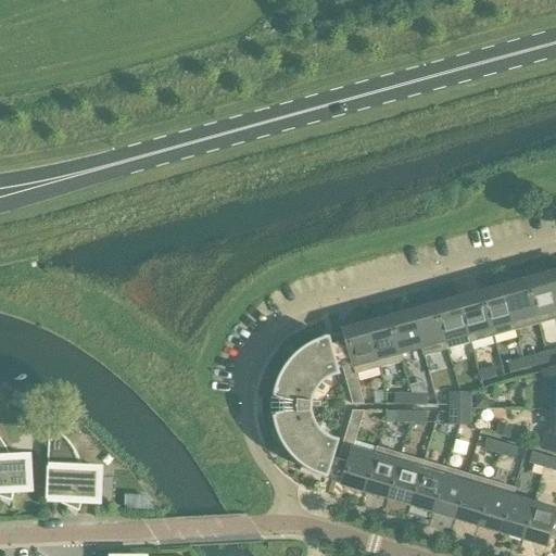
[(555,299),(550,276),(527,282),(539,325),(555,319),(555,299)]
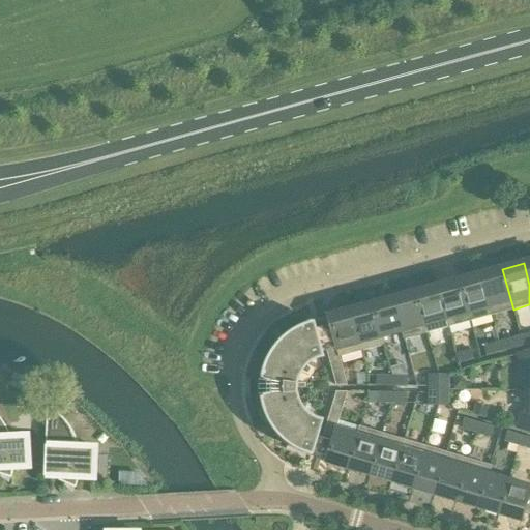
[(502,269),(480,275),(492,316),(513,310),(502,269)]
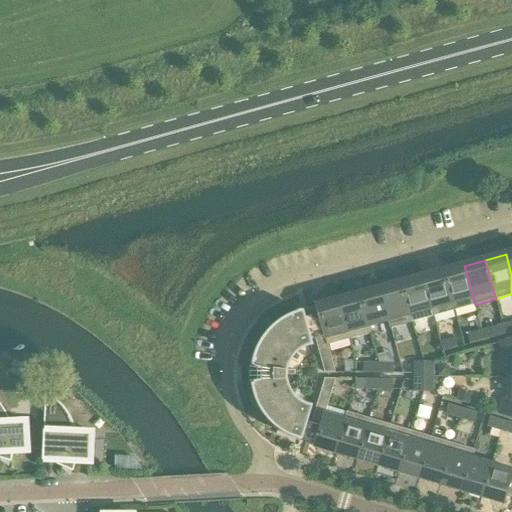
[(464,266),(444,271),(455,311),(475,305),(464,266)]
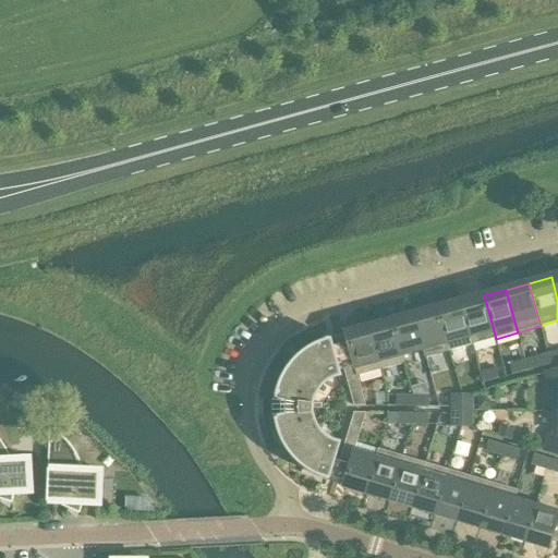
[(484,295),(460,302),(472,344),(496,339),(484,295)]
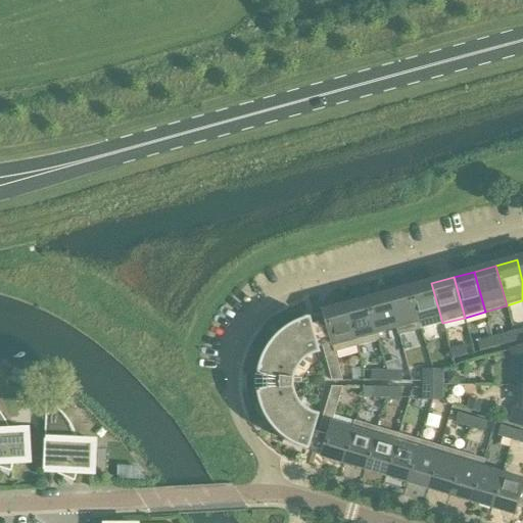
[(410,289),(419,321),(421,329),(442,323),(431,283),(410,289)]
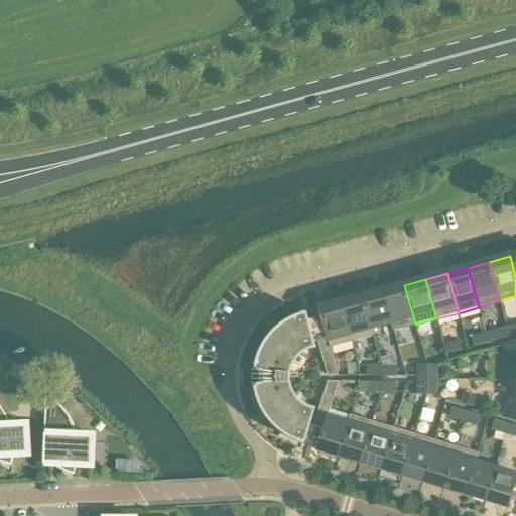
[(404,285),(383,291),(392,323),(390,323),(393,332),(415,325),(413,316),(404,285)]
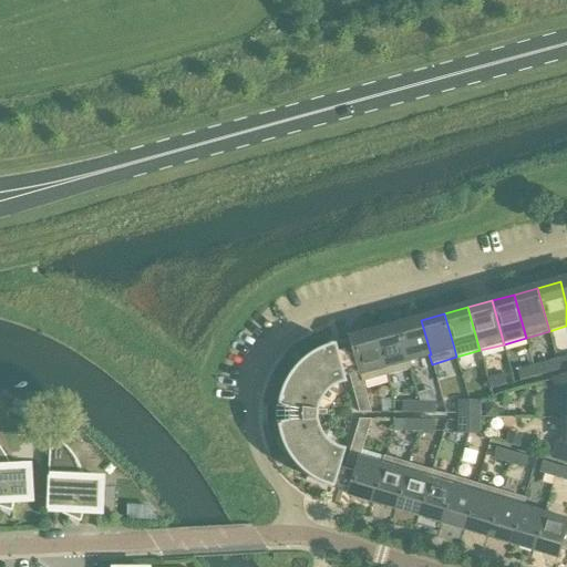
[(431,354),(421,320),(399,326),(408,361),(409,360),(429,354),(431,354)]
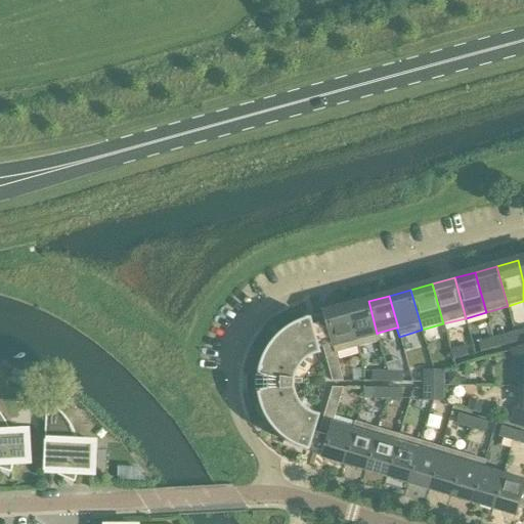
[(377,334),(368,301),(347,307),(358,347),(381,341),(378,333),(377,334)]
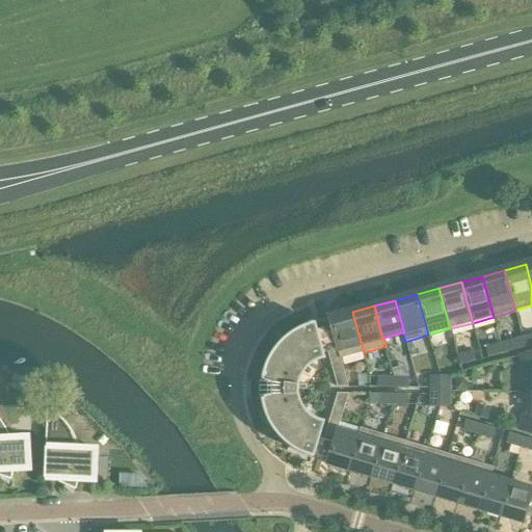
[(364,352),(352,312),(329,318),(329,319),(320,321),(335,374),(345,372),(341,358),(364,352)]
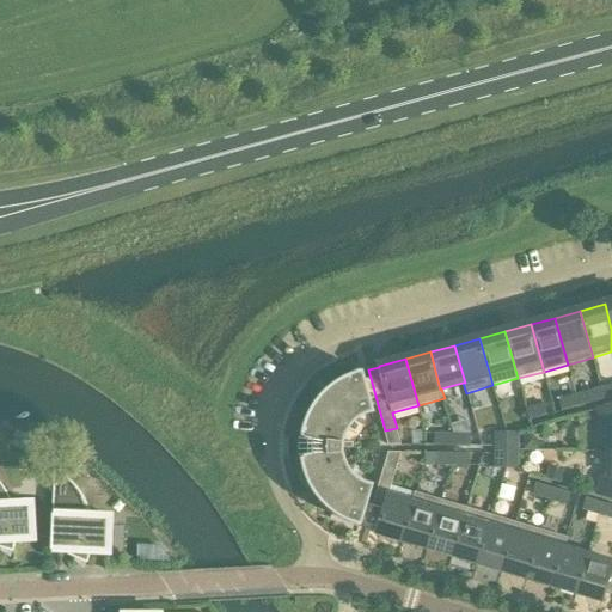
[(353,526),(359,528),(371,488),(368,487),(365,485),(361,483),(359,482),(355,479),(353,477),(350,475),(349,471),(347,469),(346,465),(344,461),(343,459),(342,456),(344,456),(344,444),(343,444),(343,440),(344,436),(346,434),(347,430),(349,427),(352,424),(354,422),(356,420),(359,417),(362,416),(365,414),(368,412),(372,411),(361,371),(354,373),(347,377),(341,379),(335,384),(329,389),(323,393),(318,398),(314,404),(310,411),(307,417),(304,424),(303,432),(301,439),(294,438),(293,444),(293,448),(293,454),(293,460),(300,459),(301,466),(304,473),(306,479),(308,487),(312,493),(316,499),(320,503),(325,509),(331,513),(336,518),(342,521),(347,524),(353,526)]
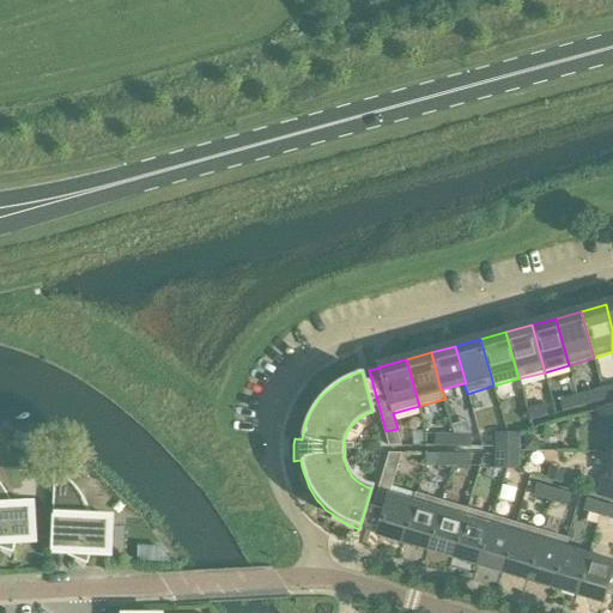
[(577,396),(581,408),(599,404),(595,392),(577,396)]
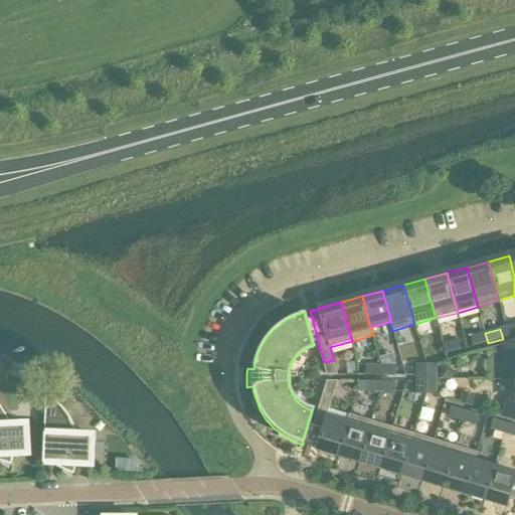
[(488,343),(485,333),(471,337),(474,347),(488,343)]
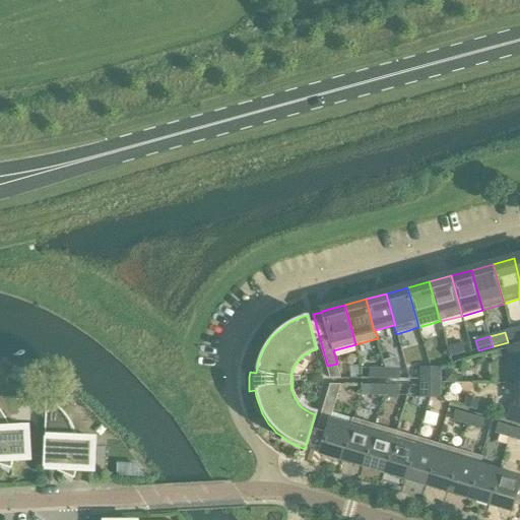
[(450,358),(465,353),(462,343),(447,347),(450,358)]
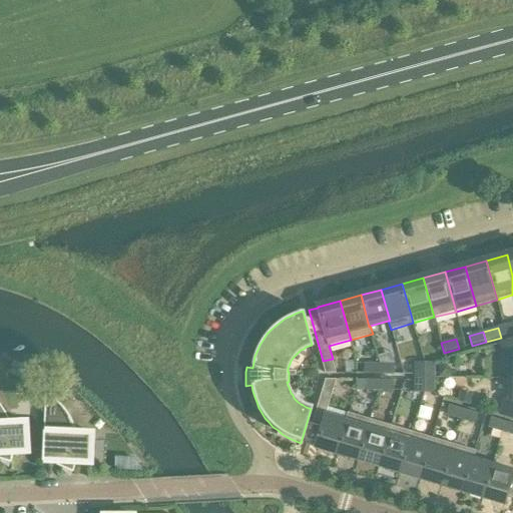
[(508,379),(512,379),(512,340),(502,343),(506,358),(509,358),(508,379)]
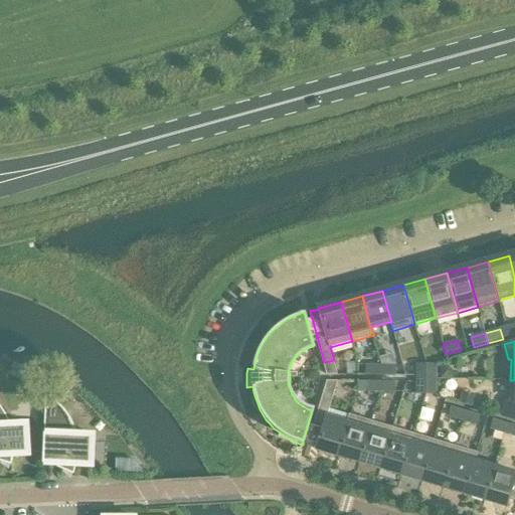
[(338,375),(334,360),(324,362),(327,375),(338,375)]
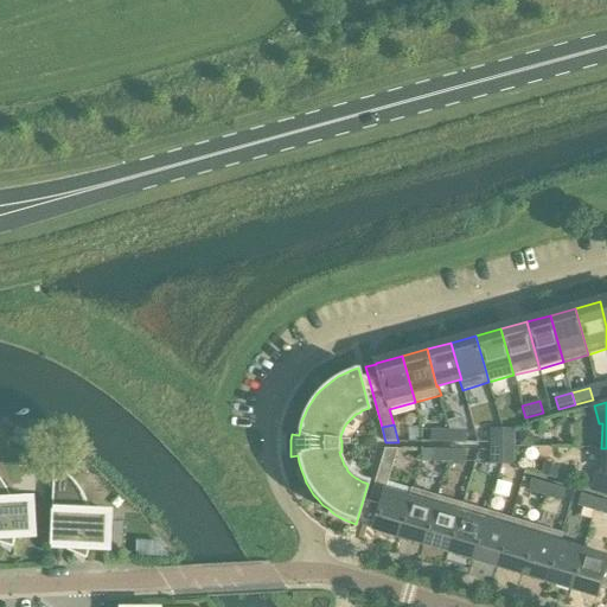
[(503,447),(503,429),(491,429),(491,447),(503,447)]
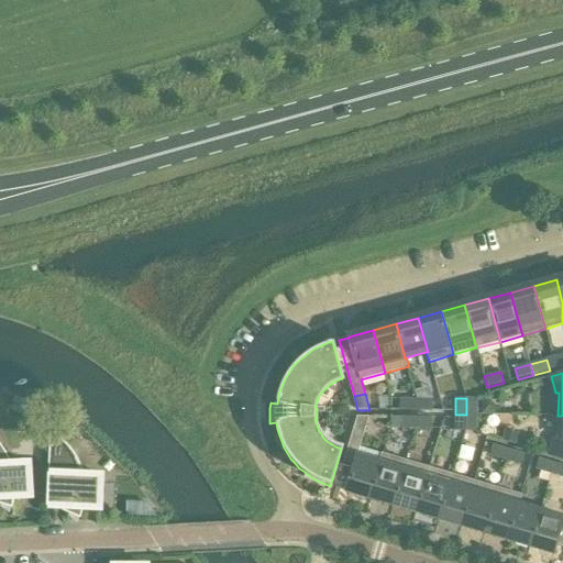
[(477,398),(466,398),(466,415),(477,415),(477,398)]
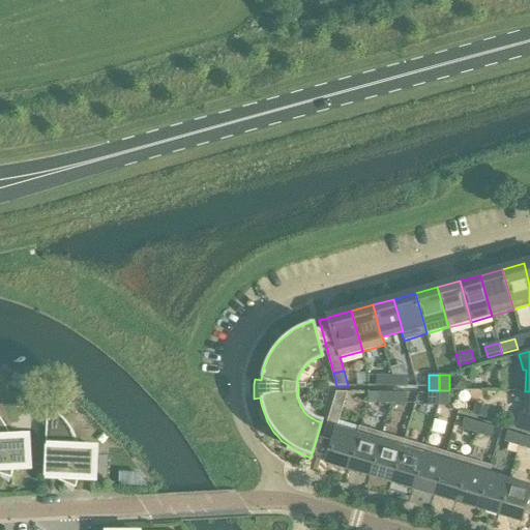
[(392,387),(392,376),(377,376),(377,387),(392,387)]
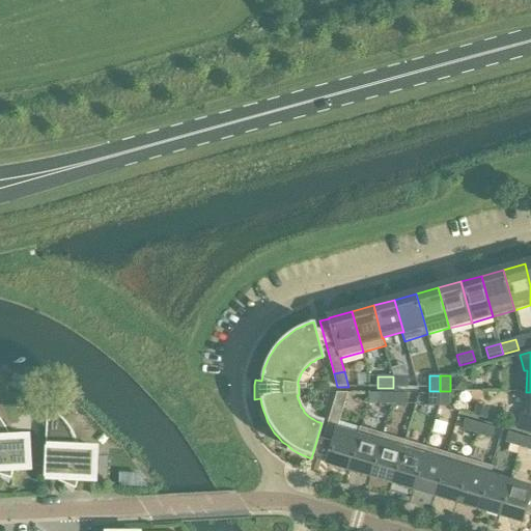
[(409,378),(393,376),(393,388),(409,388),(409,378)]
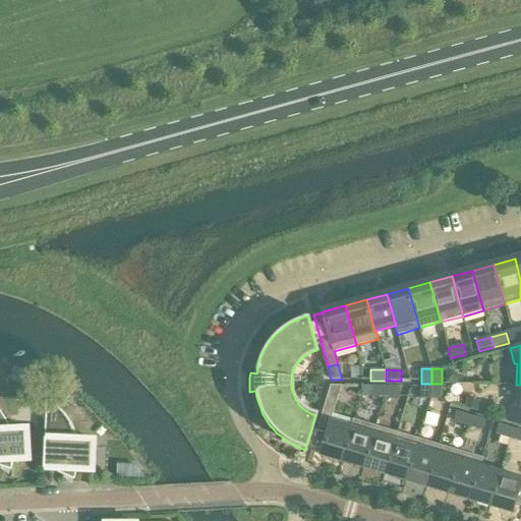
[(446,370),(446,382),(458,382),(458,375),(453,370),(446,370)]
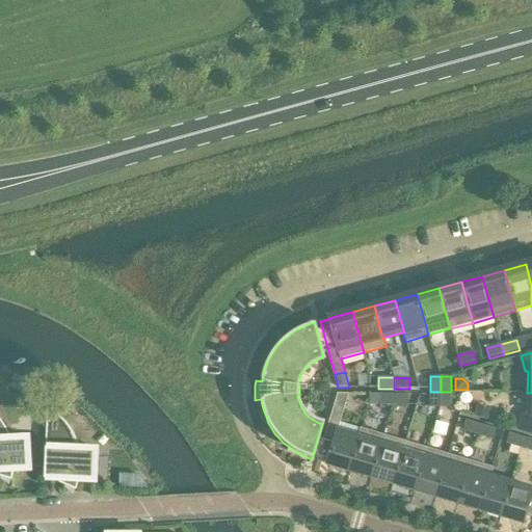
[(441,392),(430,392),(430,407),(441,407),(441,392)]
